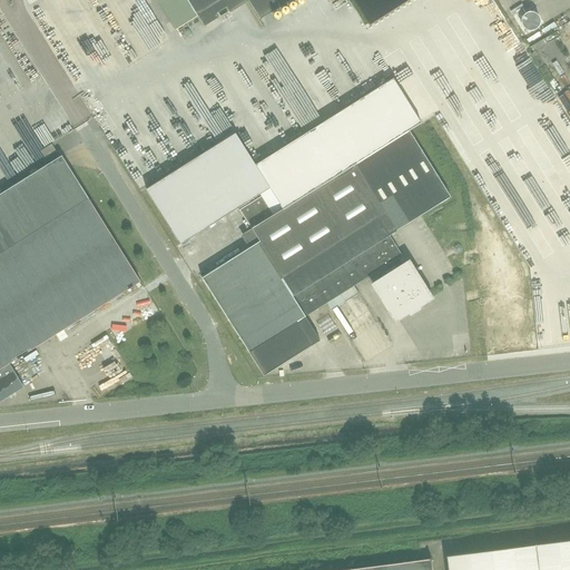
[(229,12),(248,0),(259,18),(287,0),(187,0),(204,27),(218,18),(216,13),(227,7),(229,12)]
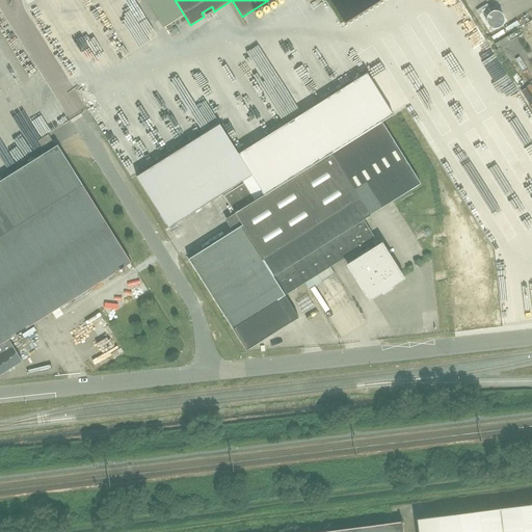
[(311,70),(301,58),(293,65),(303,77),(311,70)]
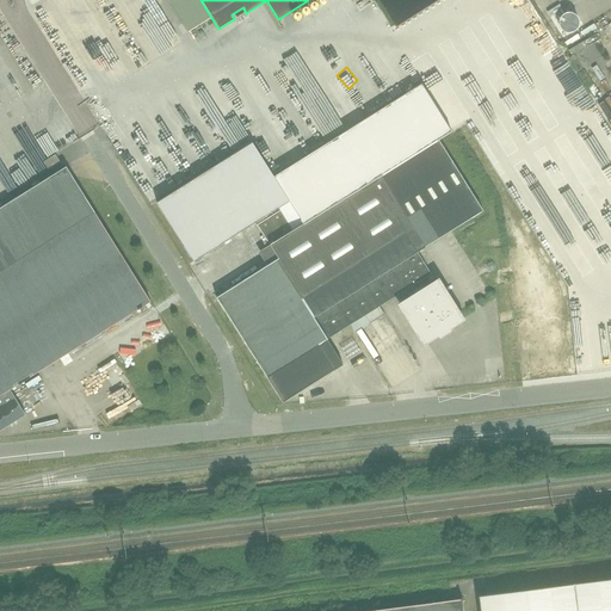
[(328,339),(351,325),(408,289),(412,295),(396,304),(423,346),(464,320),(438,278),(431,283),(427,276),(431,273),(414,247),(423,242),(425,247),(483,210),(439,140),(451,133),(421,84),(273,177),(289,202),(303,223),(269,245),(278,259),(328,339)]
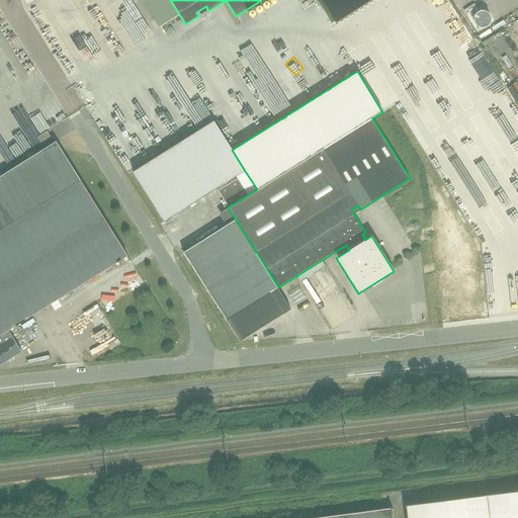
[(164,222),(245,171),(232,150),(213,120),(133,172),(164,222)]
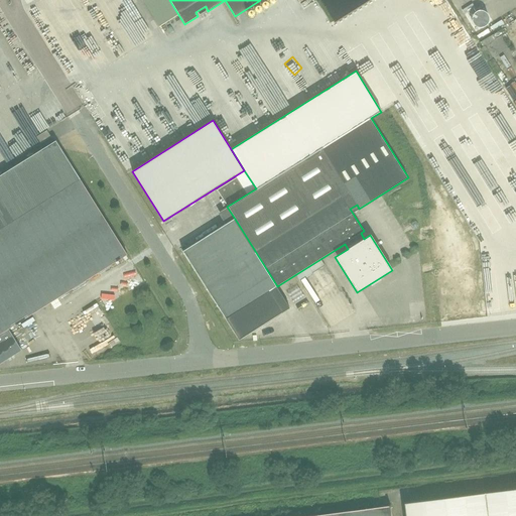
[(40,144),(50,138),(45,131),(35,137),(40,144)]
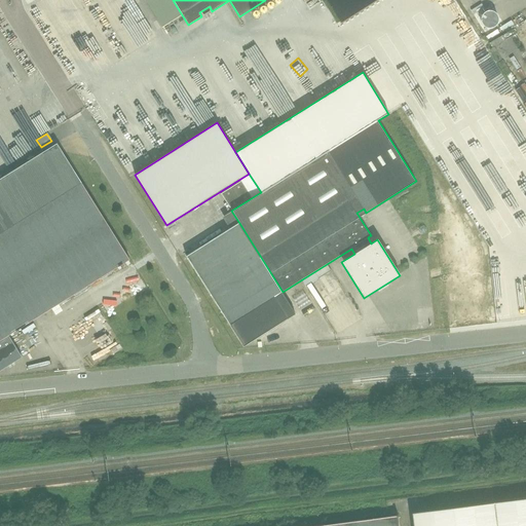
[(80,182),(55,144),(0,179),(0,371),(22,358),(8,336),(69,298),(72,296),(129,260),(80,182)]
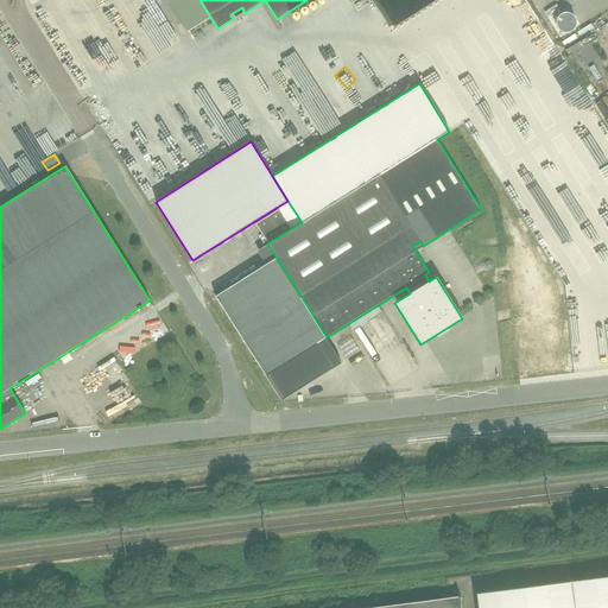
[(279,209),(255,225),(267,242),(291,228),(279,209)]
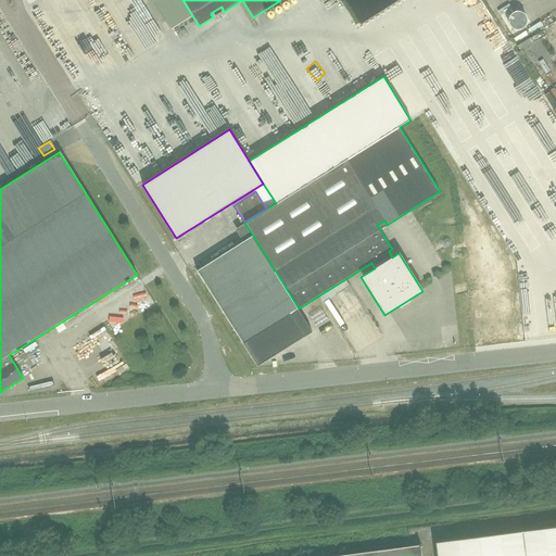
[(197,270),(257,366),(313,331),(299,308),(253,236),(197,270)]
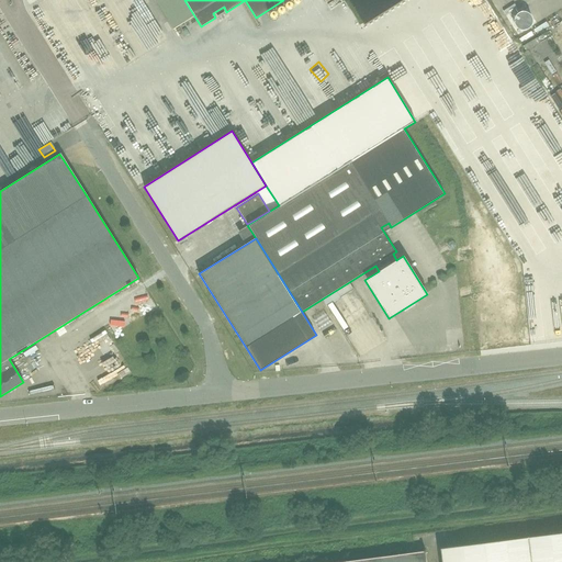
[(353,282),(326,299),(330,305),(357,289),(353,282)]
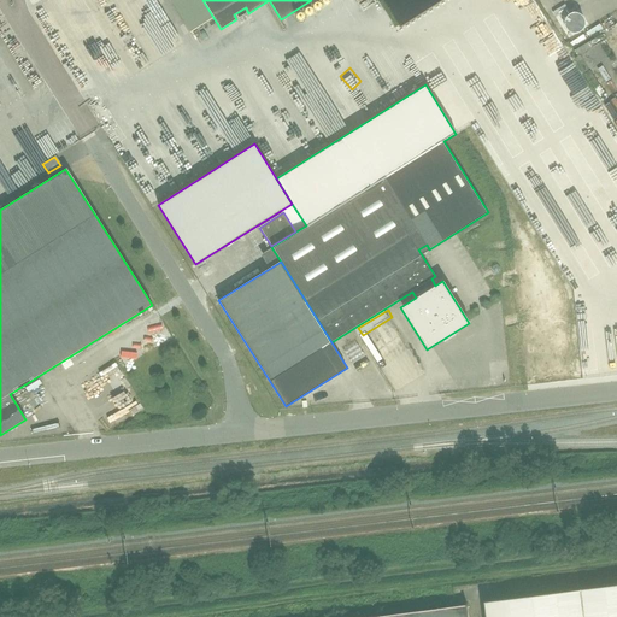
[(351,351),(353,358),(366,353),(364,346),(351,351)]
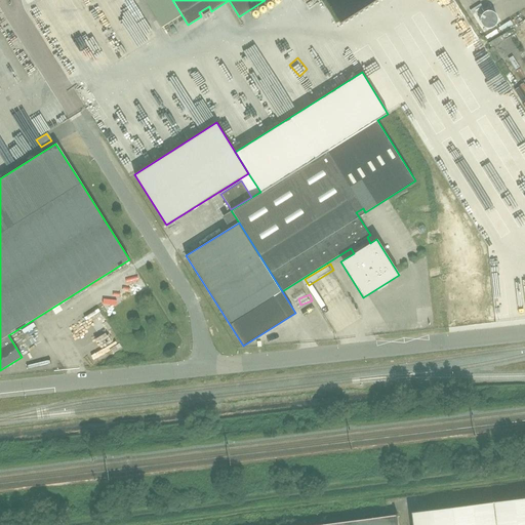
[(524,524),(524,497),(411,512),(412,524),(524,524)]
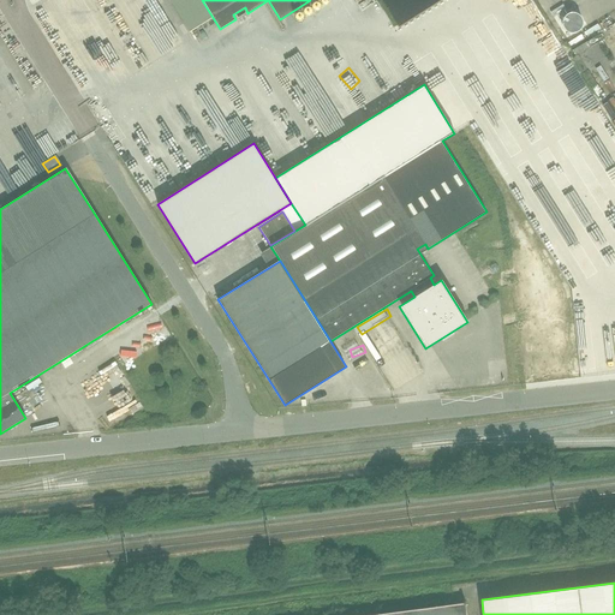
[(466,614),(465,602),(360,614),(466,614)]
